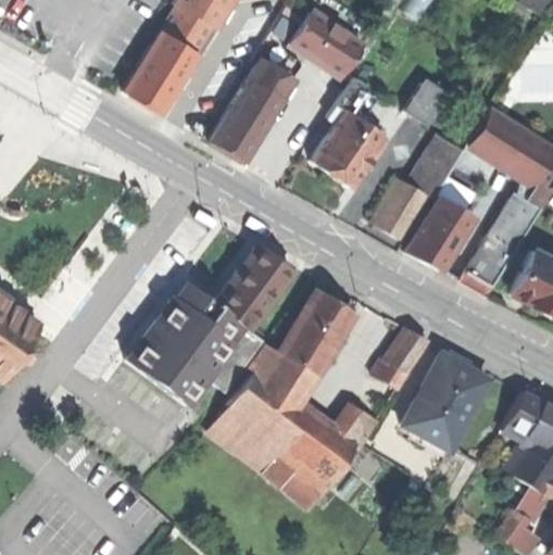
[(177,5),(211,25),(215,19),(211,15),(218,0),(175,0),(174,3),(177,5)]
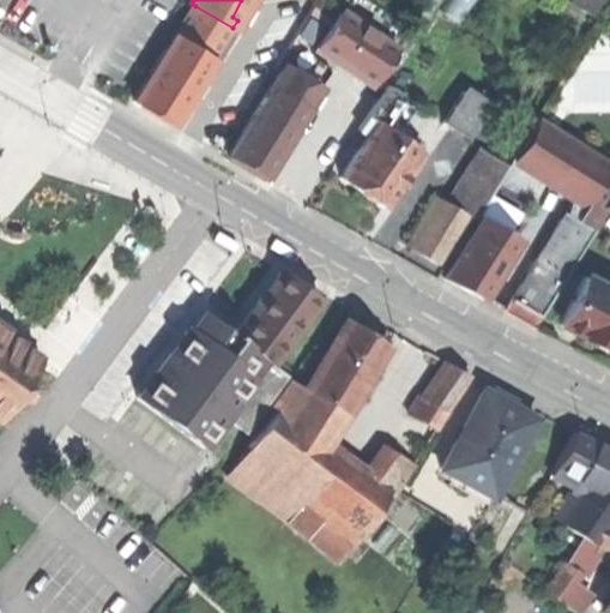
[(241,0),(233,17),(237,20),(248,0),(241,0)]
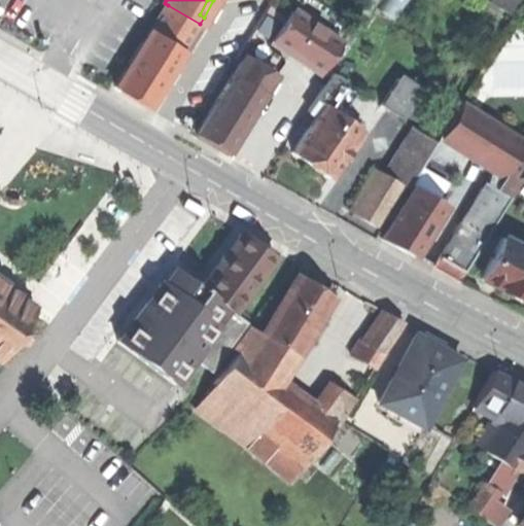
[(501,0),(516,8),(520,0),(501,0)]
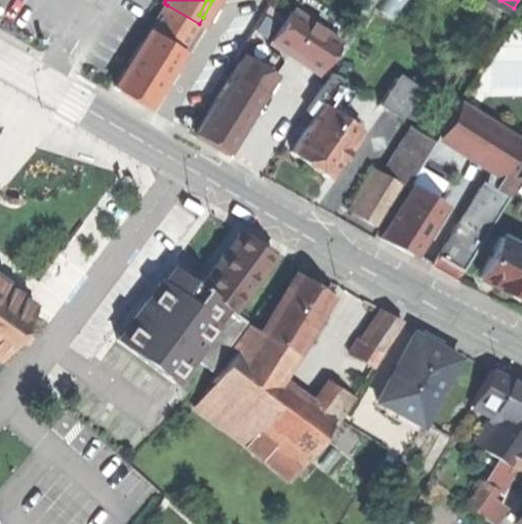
[(185,48),(199,24),(167,5),(153,29),(185,48)]
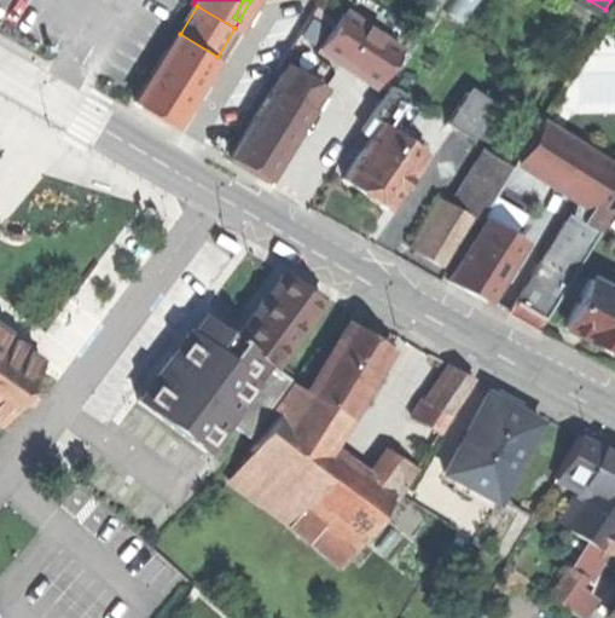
[(324,48),(381,85),(404,48),(348,12),(324,48)]
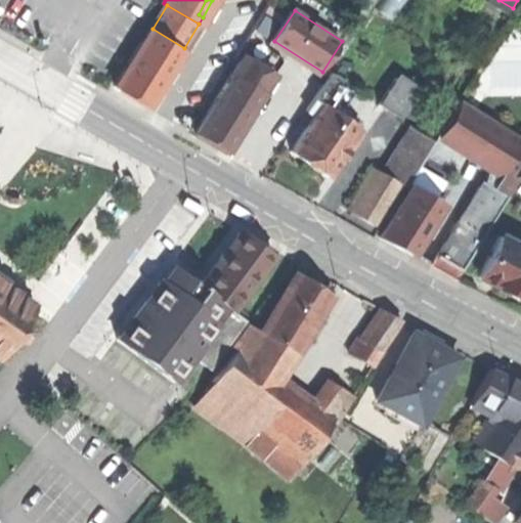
[(150,105),(184,48),(153,29),(119,87),(131,93),(150,105)]
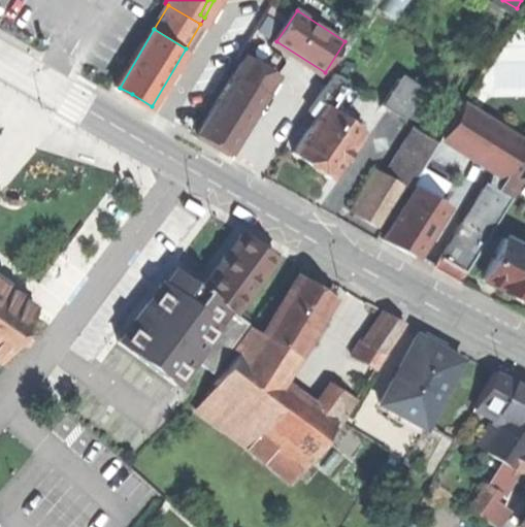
[(247,57),(237,73),(266,92),(276,74),(247,57)]
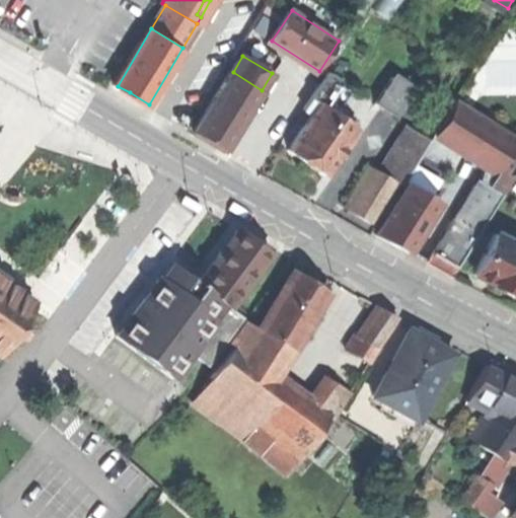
[(330,71),(326,76),(336,82),(340,77),(330,71)]
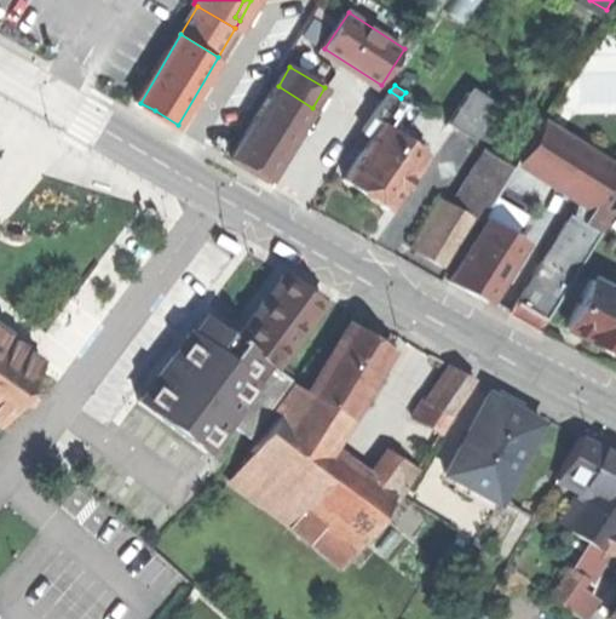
[(312,108),(278,86),(236,158),(251,166),(272,179),(315,109),(312,108)]
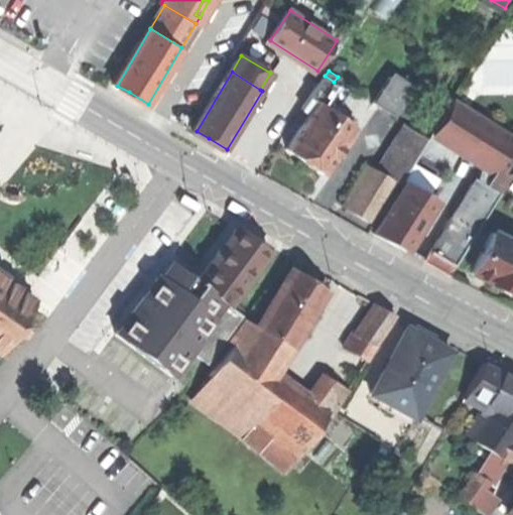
[(325,76),(313,92),(310,97),(319,103),(289,148),(306,160),(326,173),(357,127),(333,110),(337,104),(341,99),(346,90),(334,82),(325,76)]
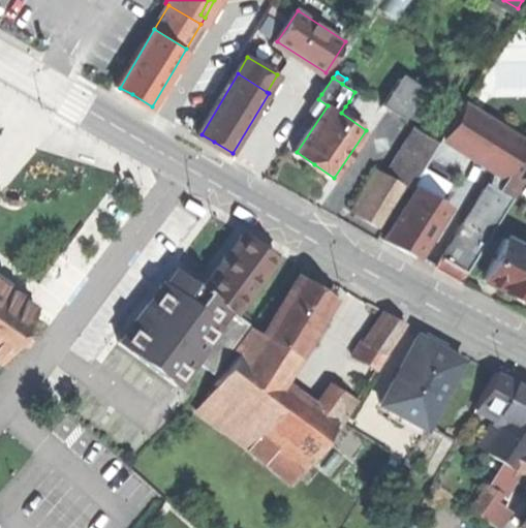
[(384,105),(406,119),(425,92),(403,78),(384,105)]
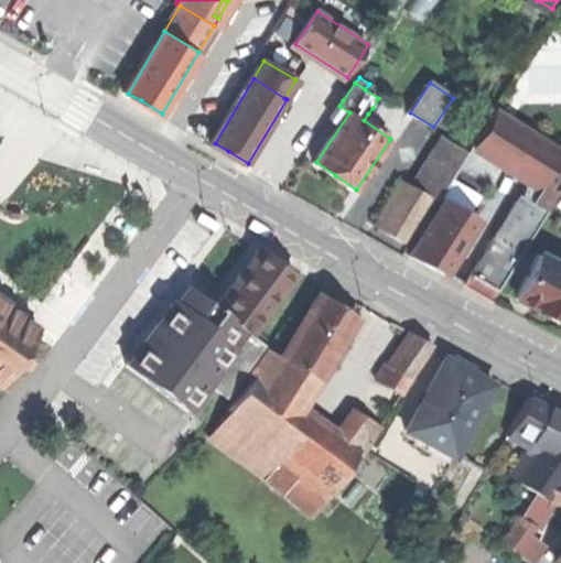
[(379,112),(373,108),(368,114),(376,118),(379,112)]
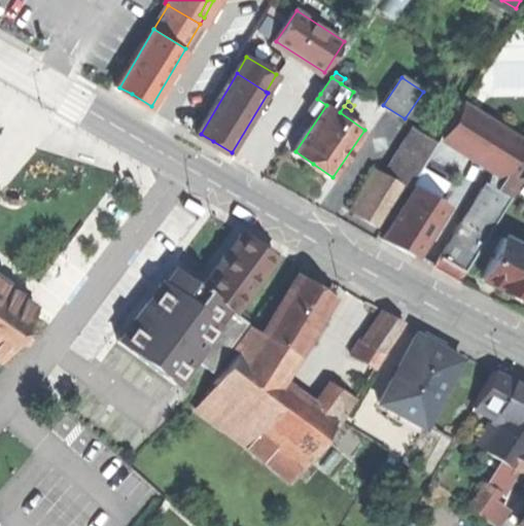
[(496,169),(505,174),(523,144),(523,137),(465,102),(444,137),(496,169)]
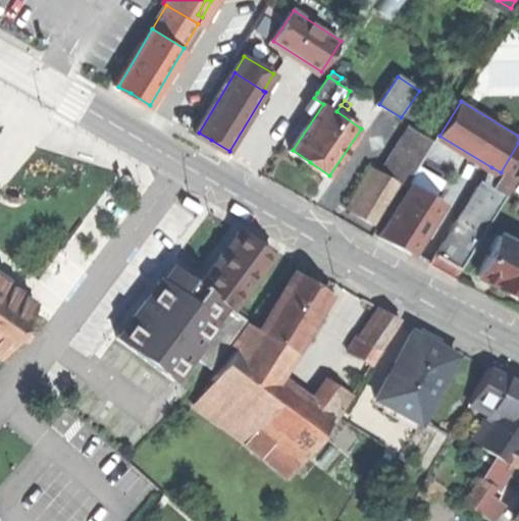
[(409,131),(383,171),(403,183),(406,185),(407,183),(418,164),(430,144),(409,131)]
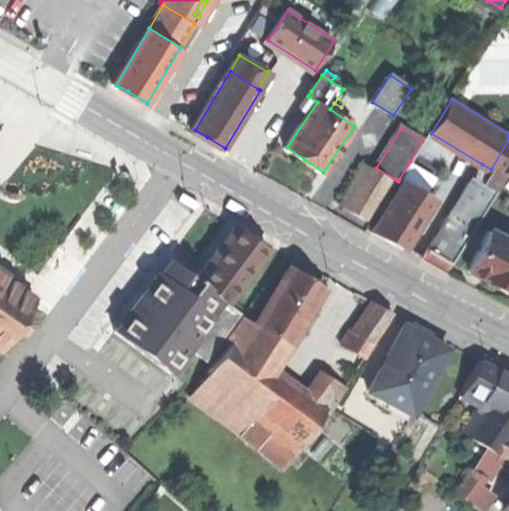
[(482,164),(481,182),(496,191),(498,192),(508,174),(508,140),(491,169),(482,164)]
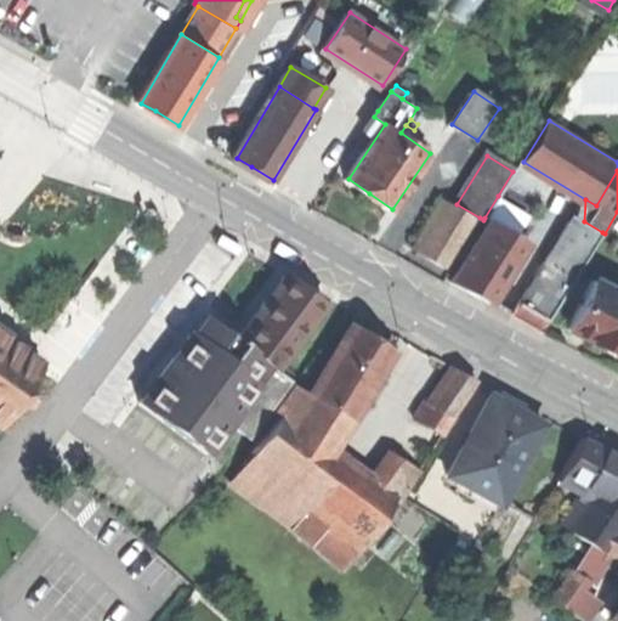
[(485,218),(489,220),(519,237),(536,209),(509,193),(504,199),(498,196),(485,218)]
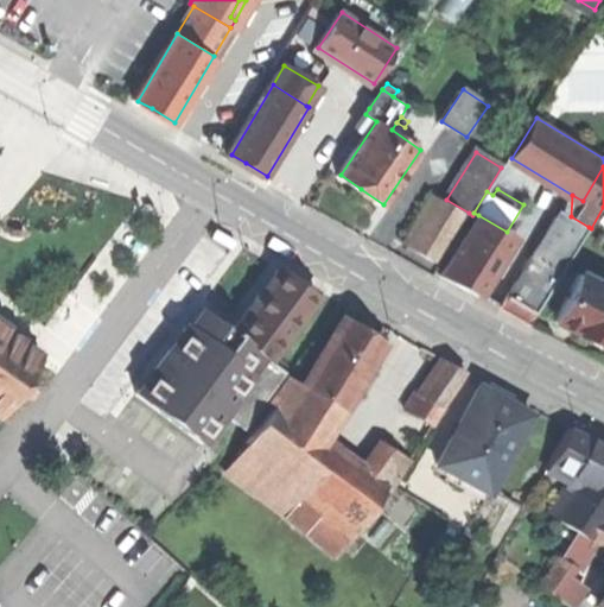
[(446,200),(436,194),(407,242),(439,261),(469,213),(446,200)]
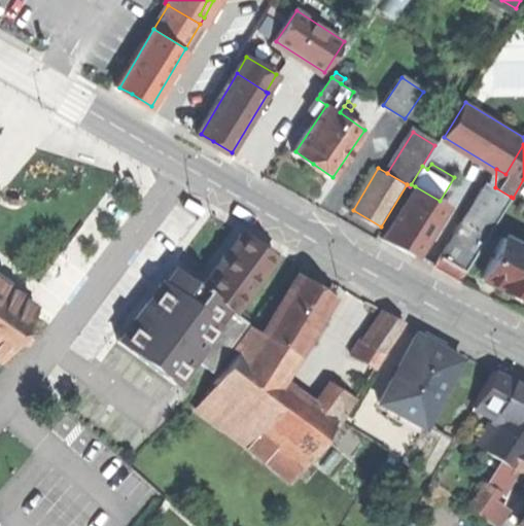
[(489,234),(511,197),(495,187),(489,183),(486,182),(484,185),(464,219),(489,234)]
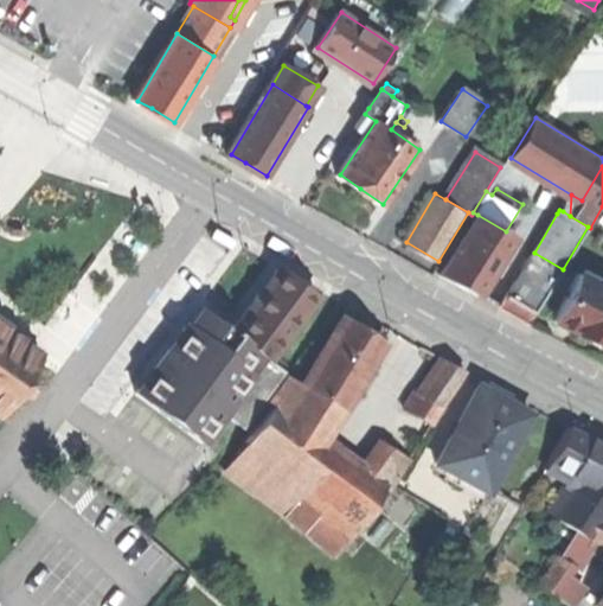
[(506,231),(478,215),(466,235),(456,252),(443,274),(457,284),(479,295),(513,236),(506,231)]
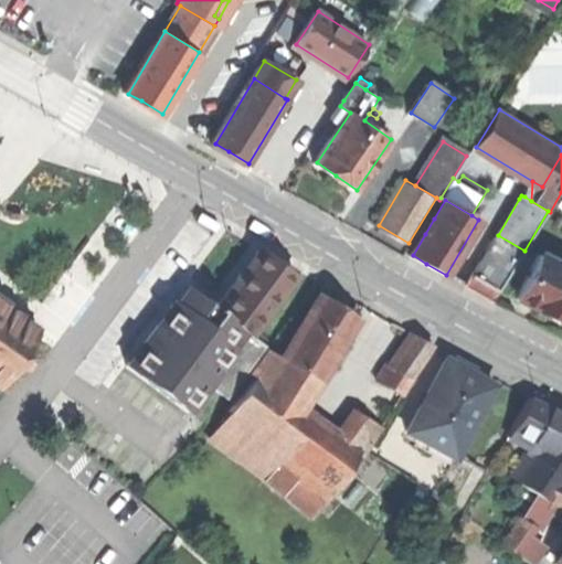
[(422,231),(425,234),(434,219),(431,216),(422,231)]
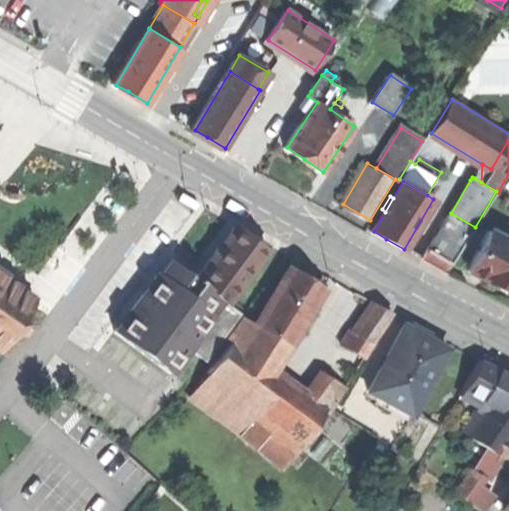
[(453,263),(475,227),(451,213),(430,249),(453,263)]
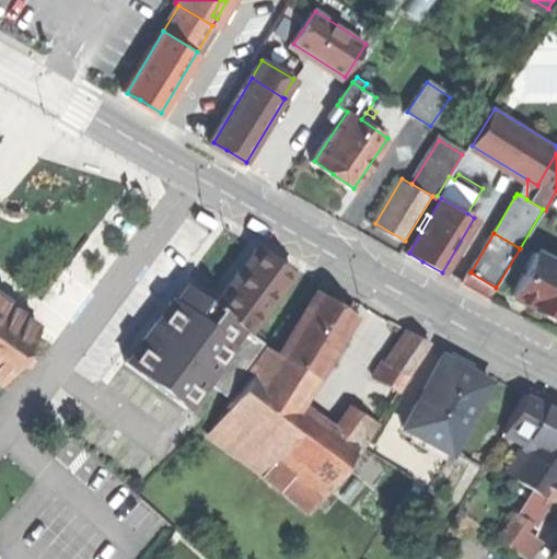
[(210,295),(253,330),(300,269),(266,247),(256,241),(210,295)]
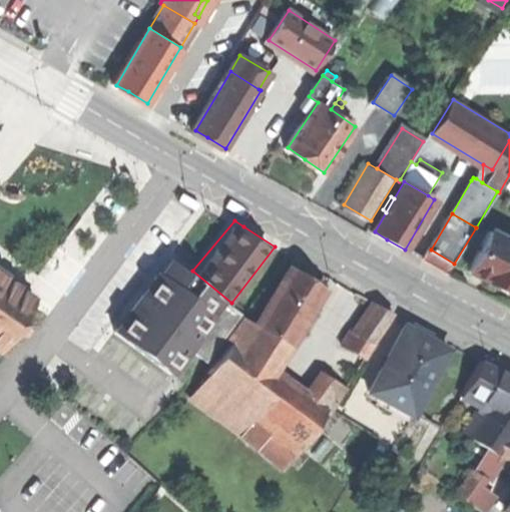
[(509,240),(489,230),(469,271),(494,283),(509,291),(509,240)]
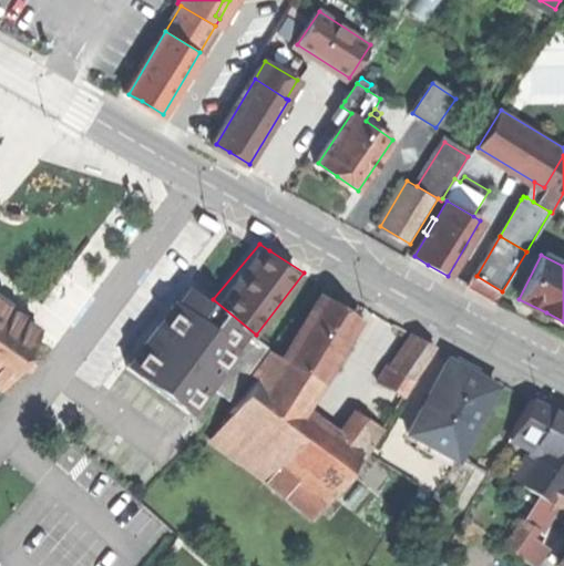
[(498,300),(502,291),(477,276),(472,285),(498,300)]
